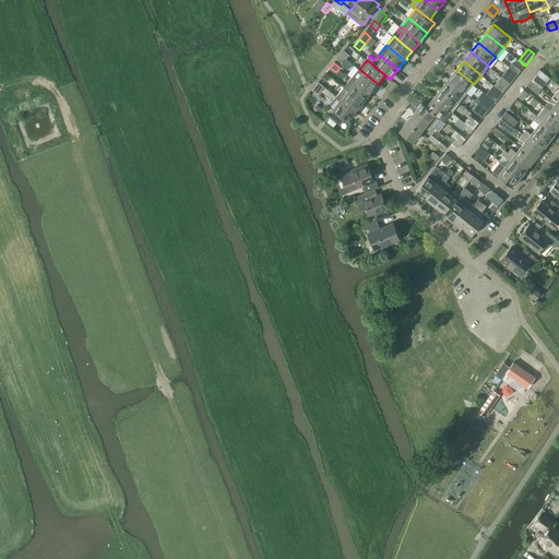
[(513,63),(510,68),(512,70),(518,74),(521,71),(515,66),(513,63)]
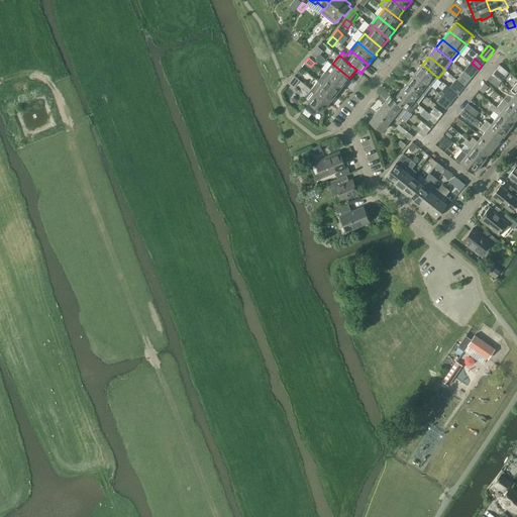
[(472,63),(466,70),(474,76),(479,69),(474,65),(472,63)]
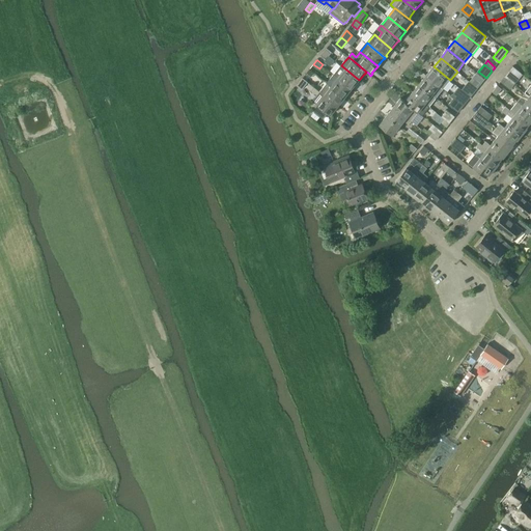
[(337,71),(334,75),(353,89),(354,87),(359,80),(341,65),(337,71)]
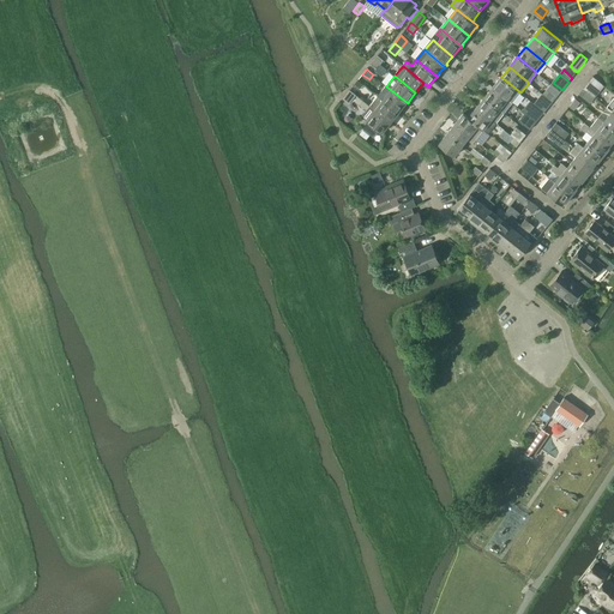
[(493,88),(512,103),(521,92),(501,77),(493,88)]
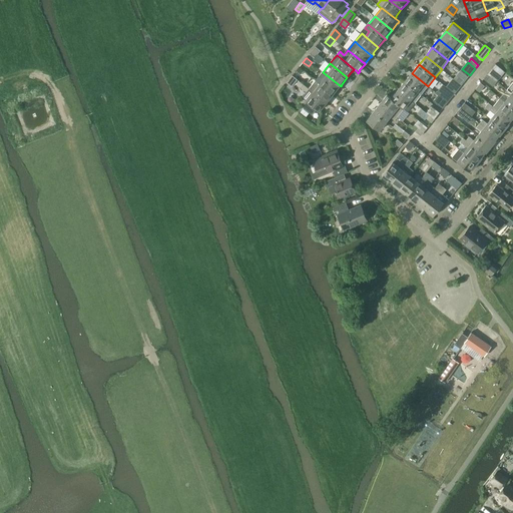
[(505,71),(496,64),(492,69),(501,76),(505,71)]
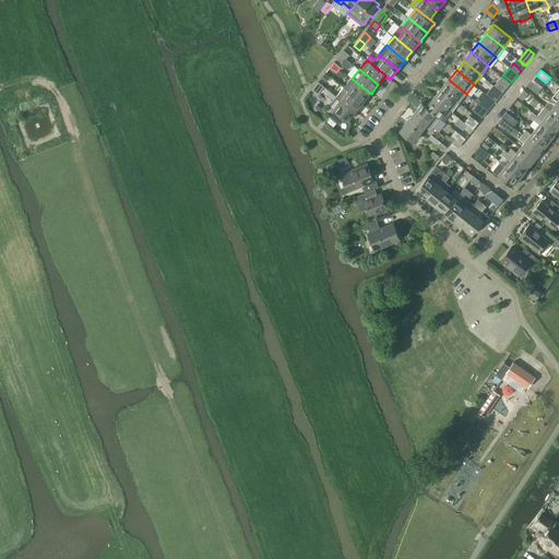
[(532,81),(542,90),(547,83),(546,83),(536,75),(532,81)]
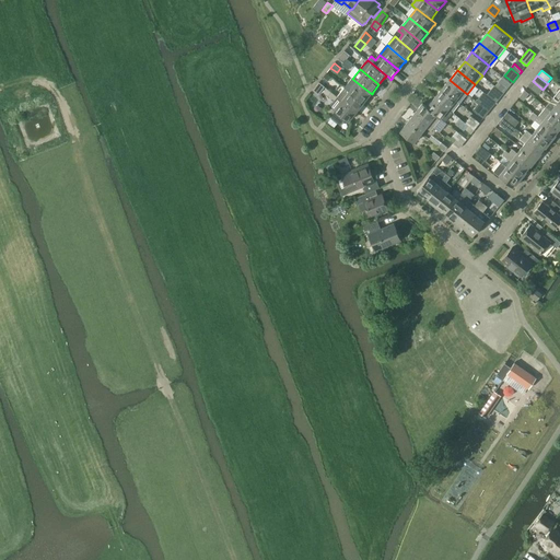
[(350,82),(346,88),(363,102),(364,103),(370,95),(371,96),(372,94),(352,79),(350,82)]
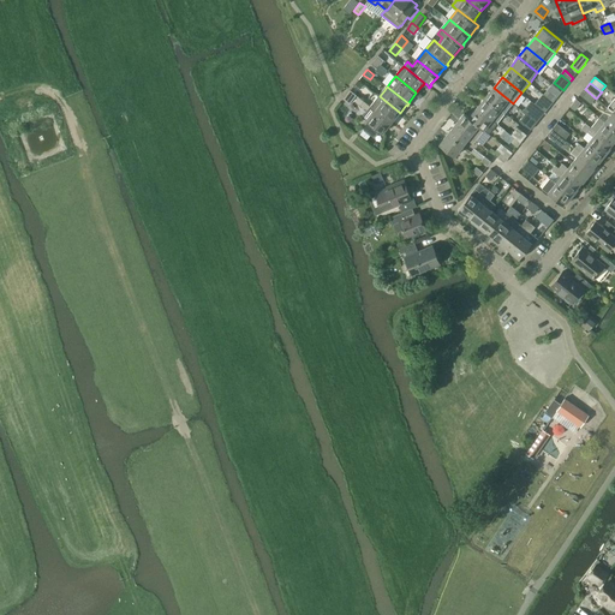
[(501,109),(505,113),(513,103),(494,88),(485,97),(501,109)]
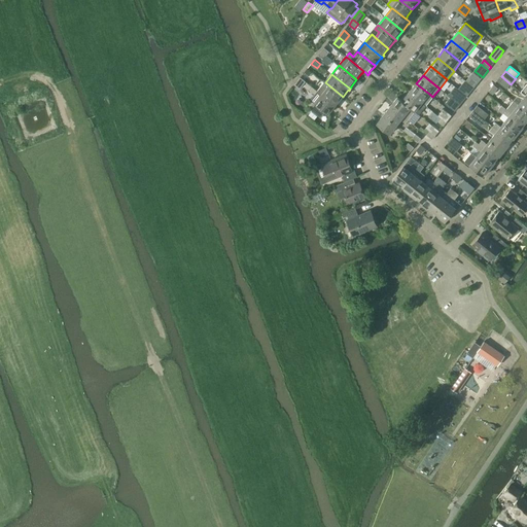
[(506,89),(511,84),(501,76),(497,81),(506,89)]
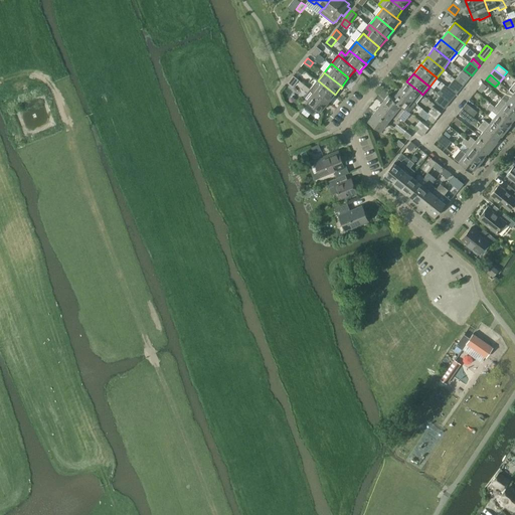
[(291,79),(288,83),(292,87),(298,79),(294,75),(291,79)]
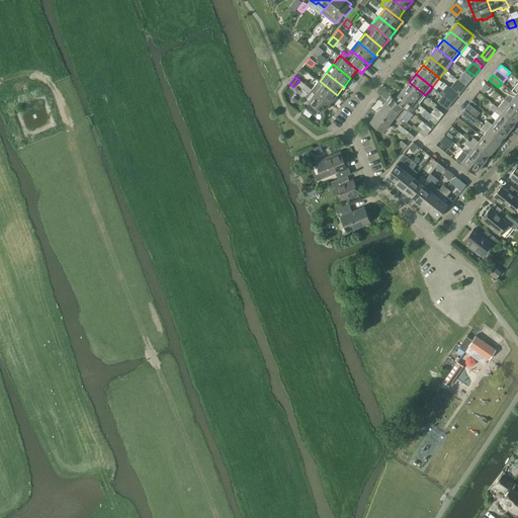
[(316,86),(313,90),(328,102),(331,104),(332,102),(331,102),(337,95),(336,94),(320,81),(316,86)]
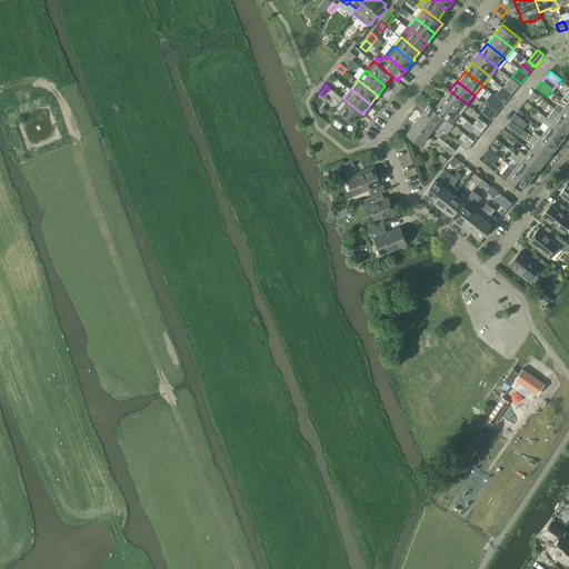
[(468,105),(467,105),(463,101),(449,90),(442,100),(460,113),(460,115),(468,105)]
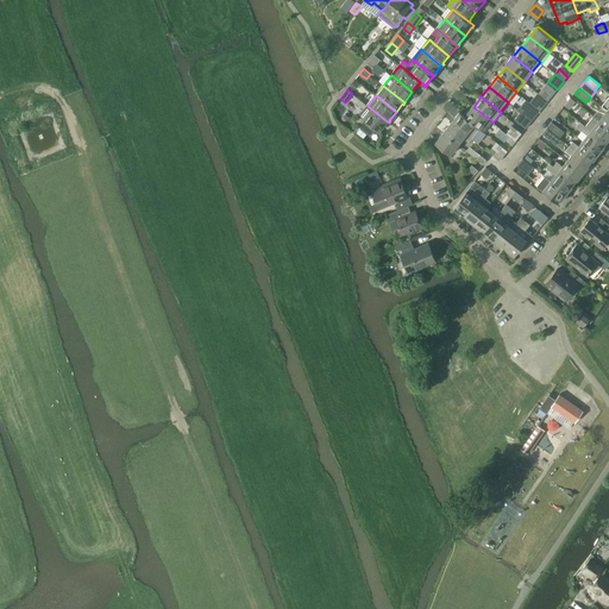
[(539,100),(534,106),(540,111),(545,106),(548,101),(542,96),(539,100)]
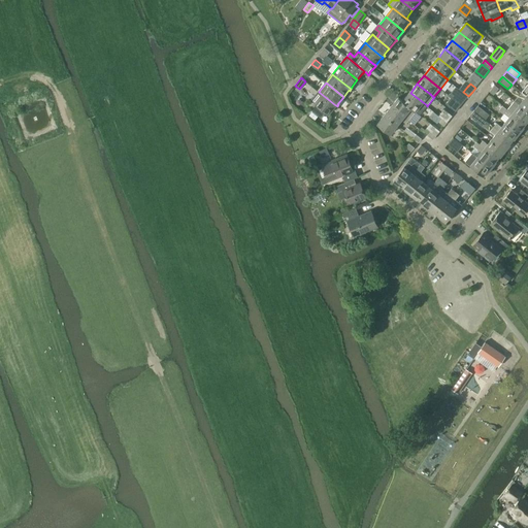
[(495,85),(490,92),(494,95),(499,88),(495,86),(495,85)]
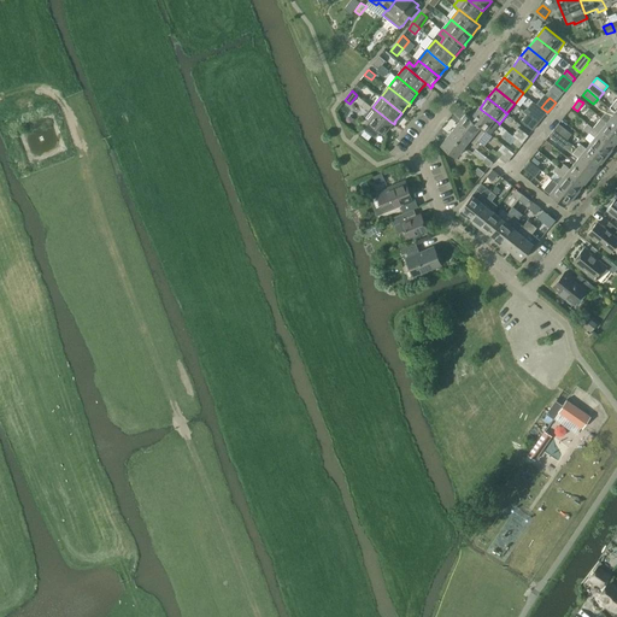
[(365,101),(362,106),(369,111),(364,117),(370,122),(364,129),(376,139),(382,131),(385,134),(392,125),(394,124),(391,122),(372,107),(365,101)]
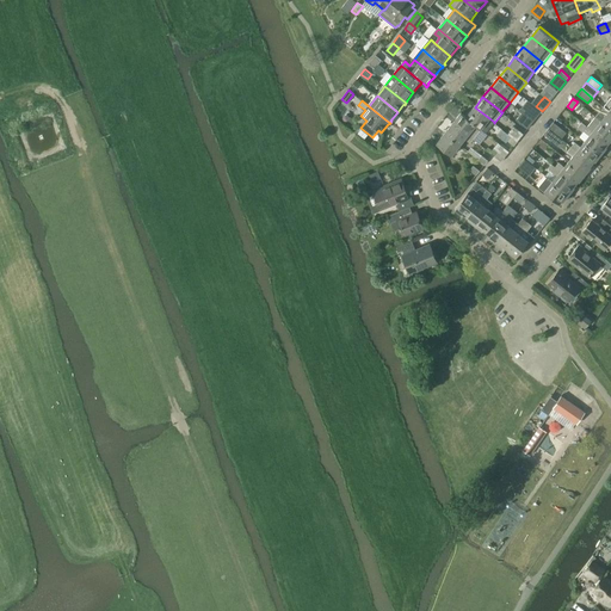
[(523,112),(535,122),(541,115),(529,105),(523,112)]
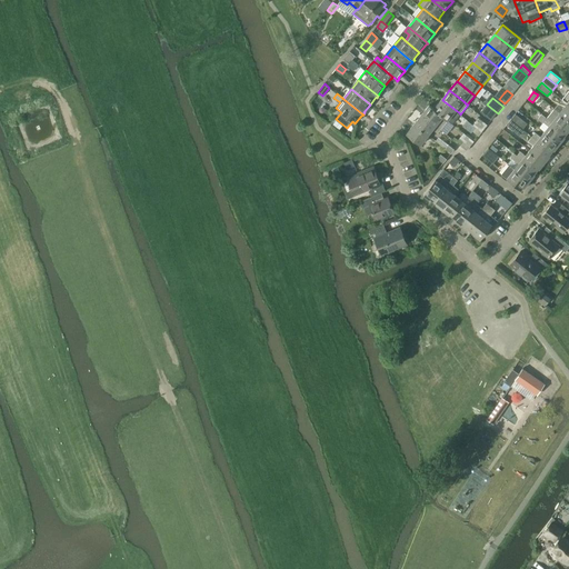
[(443,117),(448,120),(452,123),(460,113),(442,100),(435,109),(443,117)]
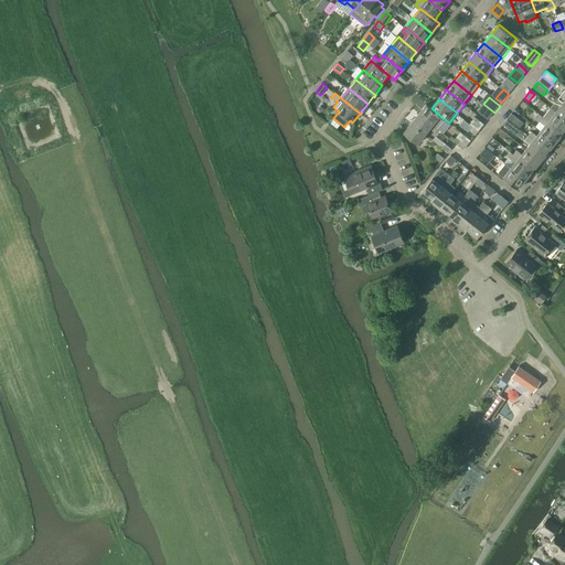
[(564,104),(558,99),(555,103),(561,107),(556,113),(564,118),(564,104)]
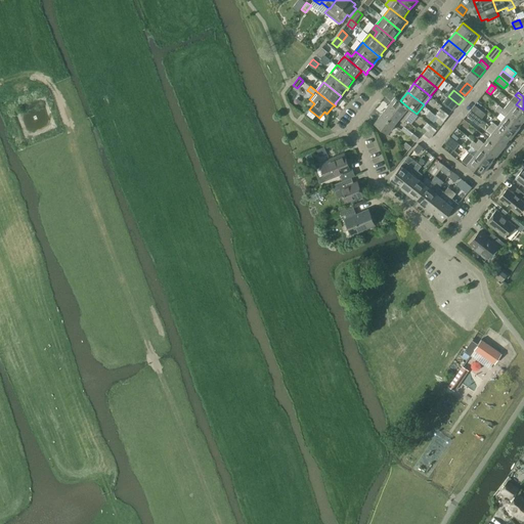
[(396,97),(389,105),(402,116),(405,119),(408,116),(412,111),(408,107),(400,100),(396,96),(396,97)]
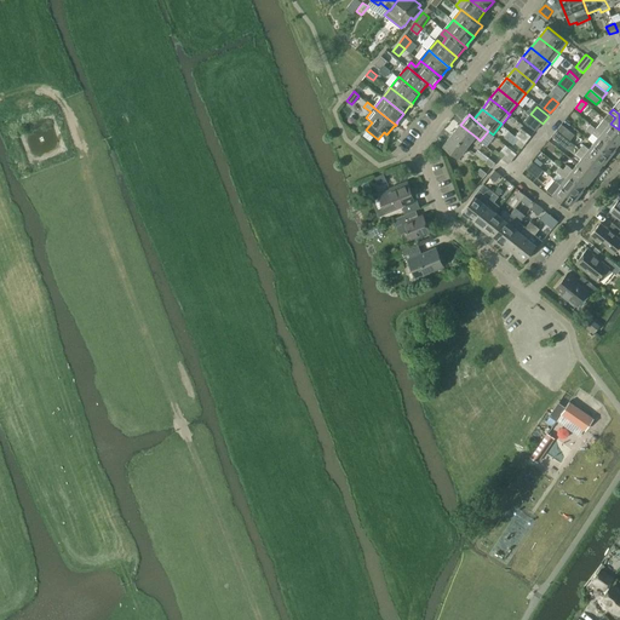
[(535,131),(543,124),(530,114),(524,122),(535,131)]
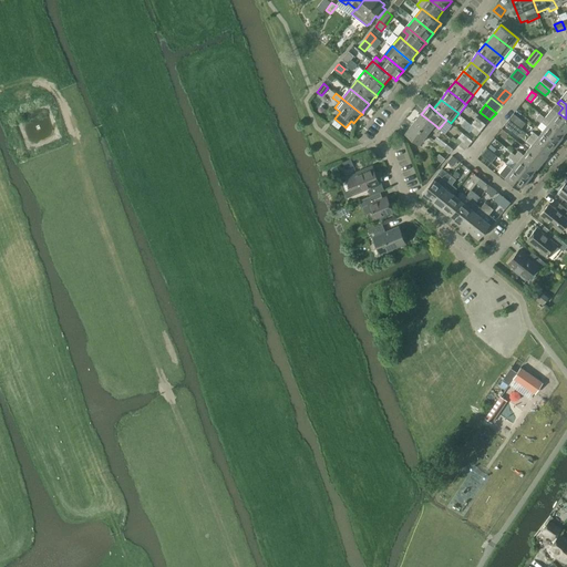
[(546,117),(565,133),(566,130),(566,119),(558,113),(554,109),(546,117)]
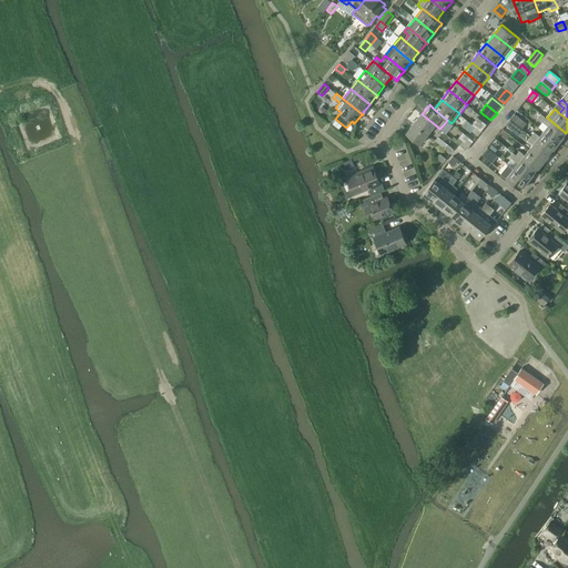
[(422,114),(414,124),(428,135),(433,130),(437,133),(439,129),(436,125),(422,114)]
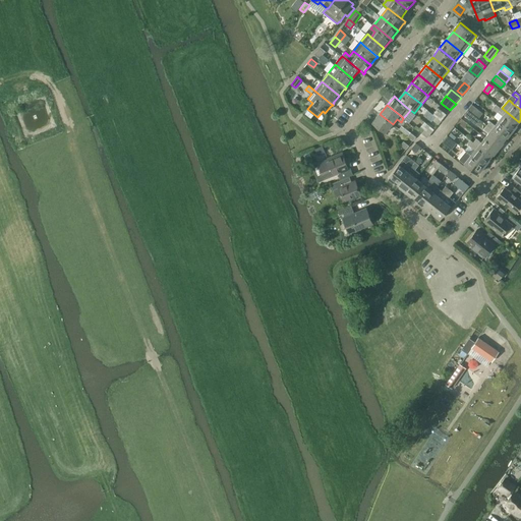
[(468,110),(477,117),(479,119),(483,113),(472,105),(468,110)]
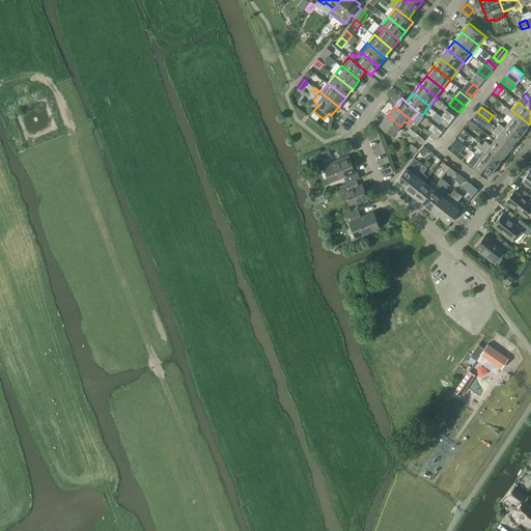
[(512,118),(509,123),(523,134),(527,129),(527,128),(529,124),(511,110),(506,107),(503,110),(512,118)]
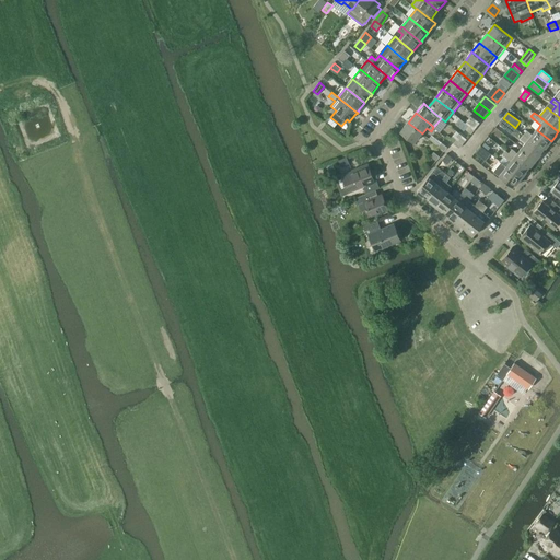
[(470,116),(466,123),(469,126),(475,130),(478,126),(477,126),(479,123),(470,116)]
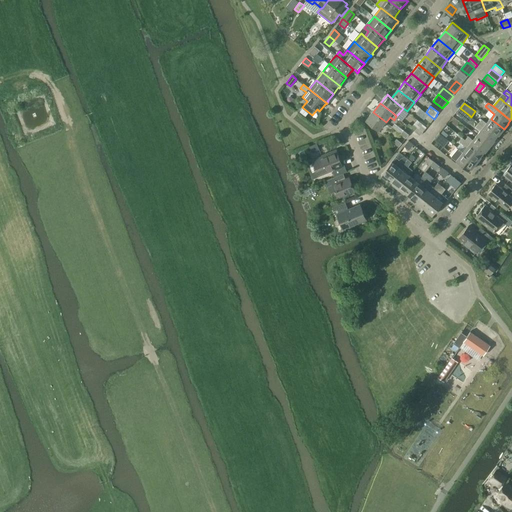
[(466,120),(469,115),(460,108),(456,113),(466,120)]
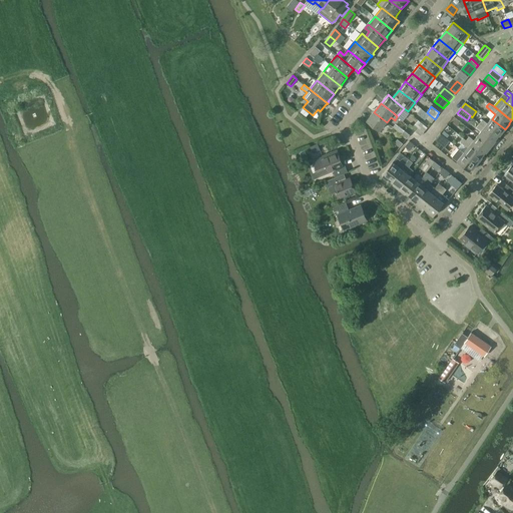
[(380,130),(387,122),(374,112),(367,120),(380,130)]
